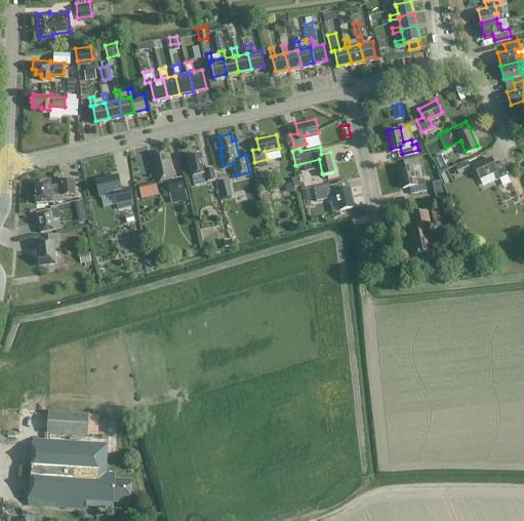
[(173,175),(172,172),(168,155),(166,156),(164,149),(153,152),(155,163),(154,163),(156,171),(155,171),(157,181),(167,178),(170,191),(184,188),(180,173),(173,175)]
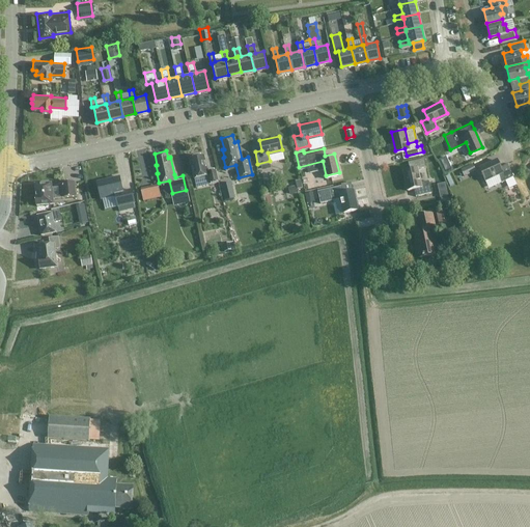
[(206,169),(203,153),(189,156),(193,176),(207,173),(210,181),(218,179),(215,167),(206,169)]
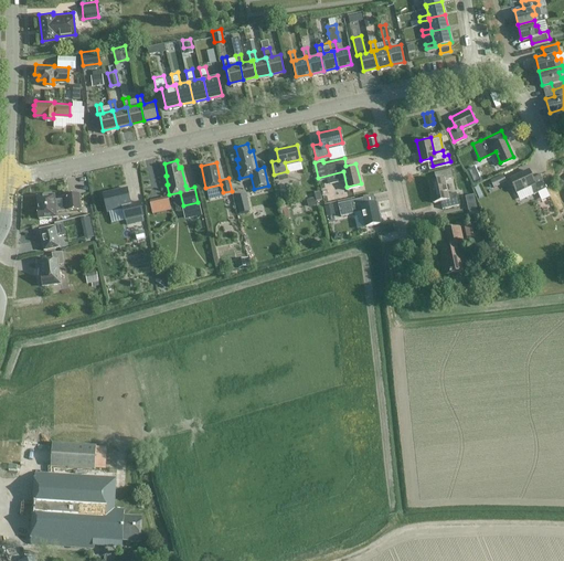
[(532,176),(529,167),(509,177),(515,190),(530,182),(533,191),(545,186),(539,171),(532,176)]
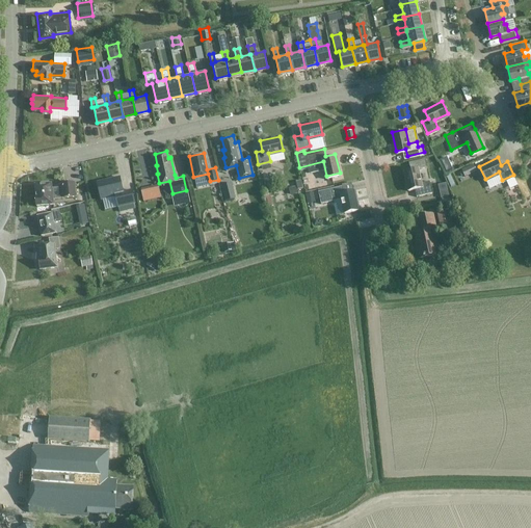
[(456,168),(460,176),(476,168),(473,161),(456,168)]
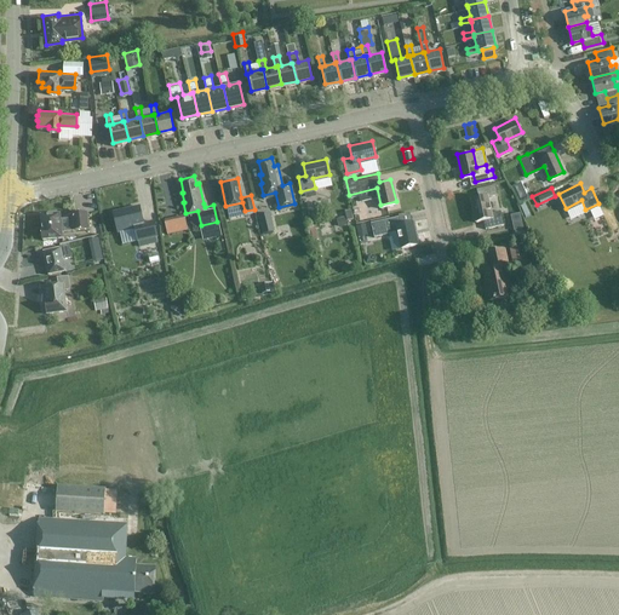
[(489,210),(486,193),(470,196),(476,219),(487,217),(488,224),(503,222),(499,207),(489,210)]
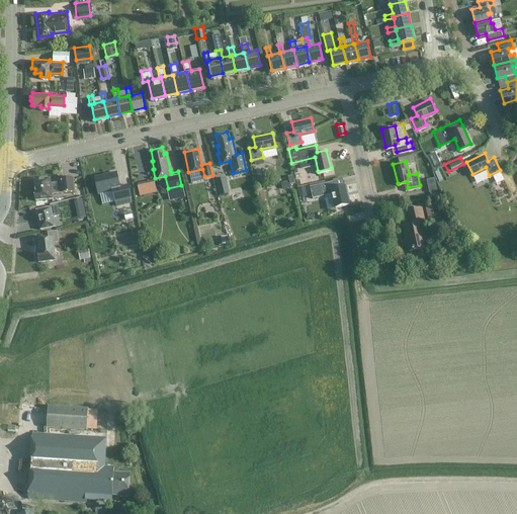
[(127,182),(119,184),(116,169),(94,174),(97,191),(111,188),(114,198),(131,194),(127,182)]
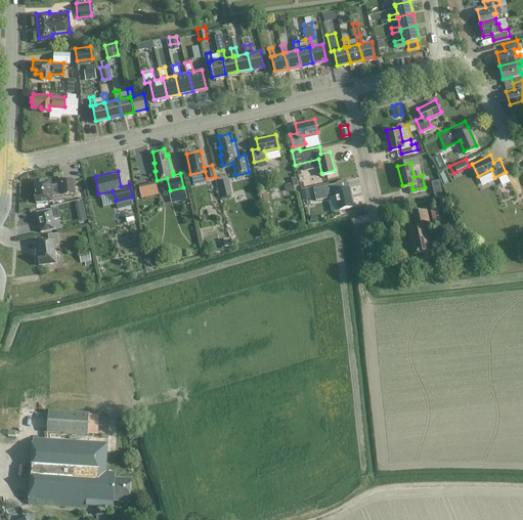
[(74,190),(73,177),(60,178),(60,182),(50,183),(50,178),(34,179),(36,201),(52,199),(51,192),(74,190)]
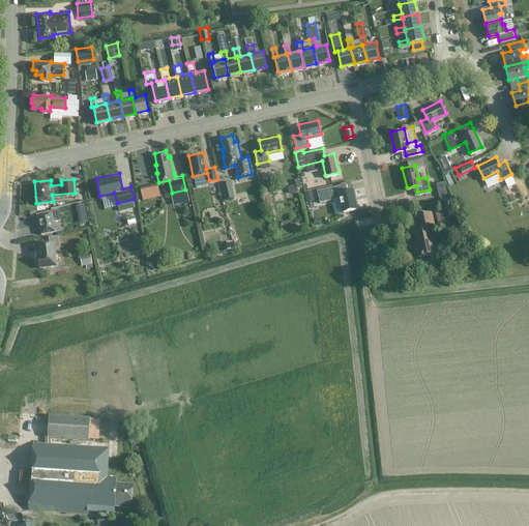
[(295,182),(289,183),(287,184),(289,191),(297,188),(296,185),(295,182)]
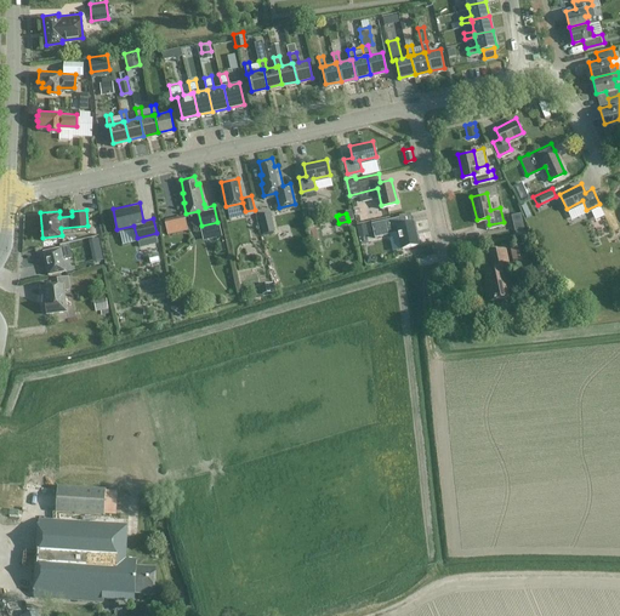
[(400,222),(399,214),(371,220),(374,234),(398,229),(402,246),(417,243),(411,220),(400,222)]
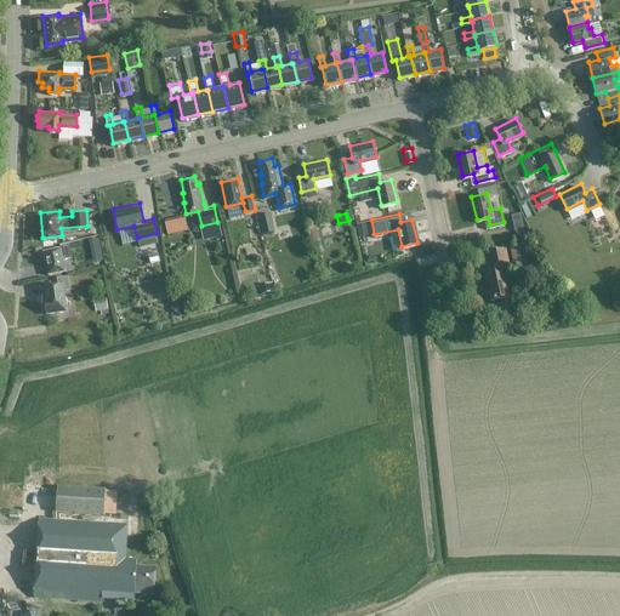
[(178,217),(163,221),(166,232),(181,228),(178,217)]
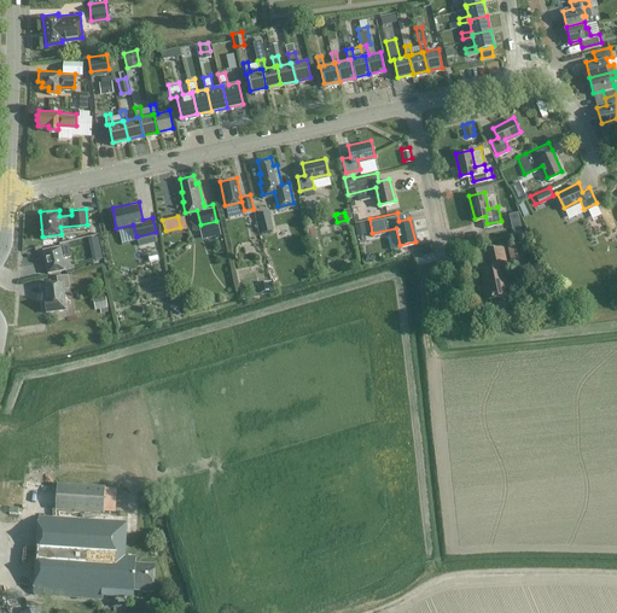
[(519,216),(510,219),(511,227),(521,225),(519,216)]
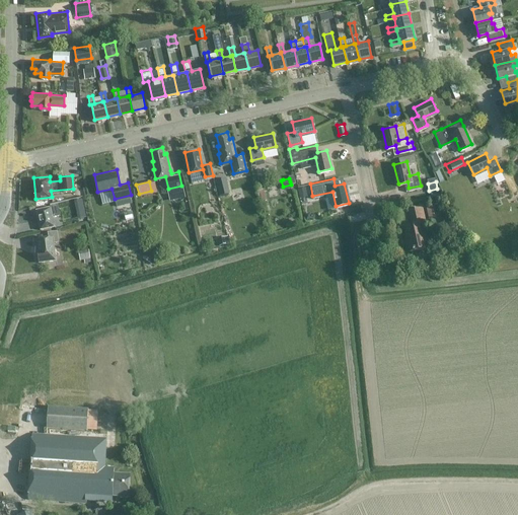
[(227,182),(217,185),(219,194),(229,192),(227,182)]
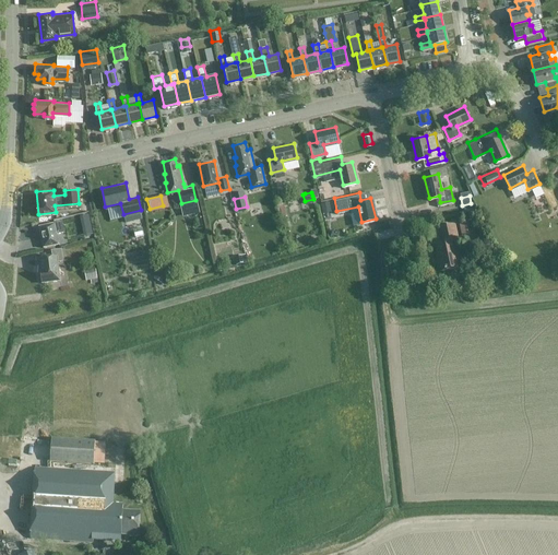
[(320,200),(322,210),(331,209),(329,199),(320,200)]
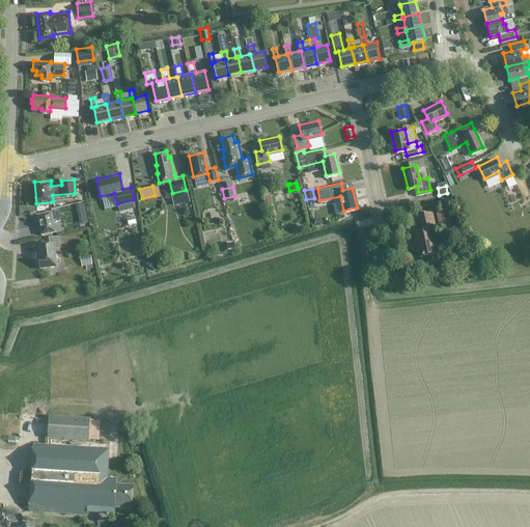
[(76,203),(77,211),(85,209),(84,201),(76,203)]
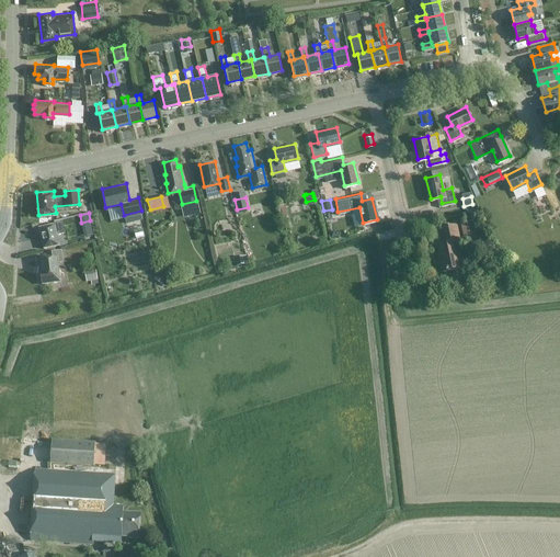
[(477,235),(473,217),(459,219),(464,238),(477,235)]
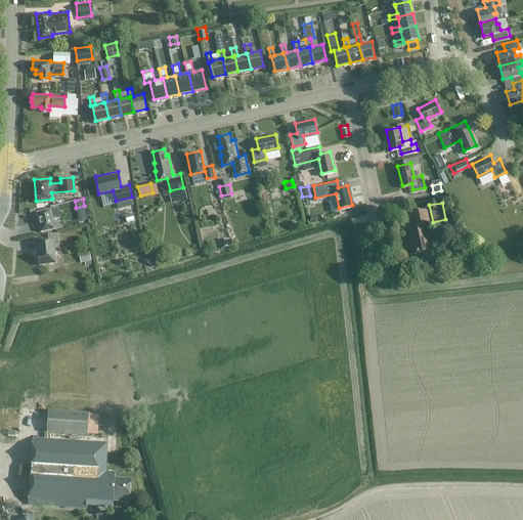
[(36,210),(40,229),(54,226),(52,216),(59,215),(57,205),(36,210)]
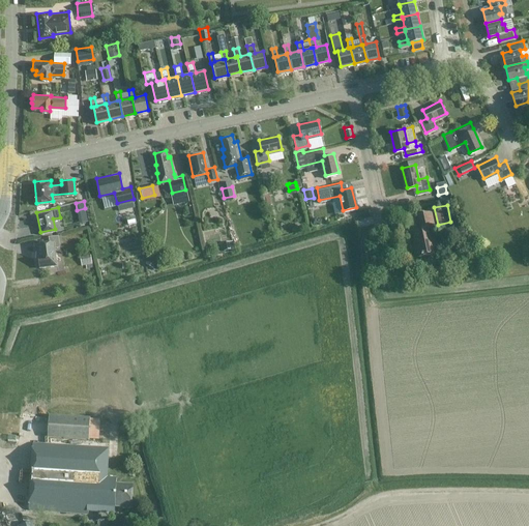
[(365,207),(356,209),(358,216),(368,213),(365,207)]
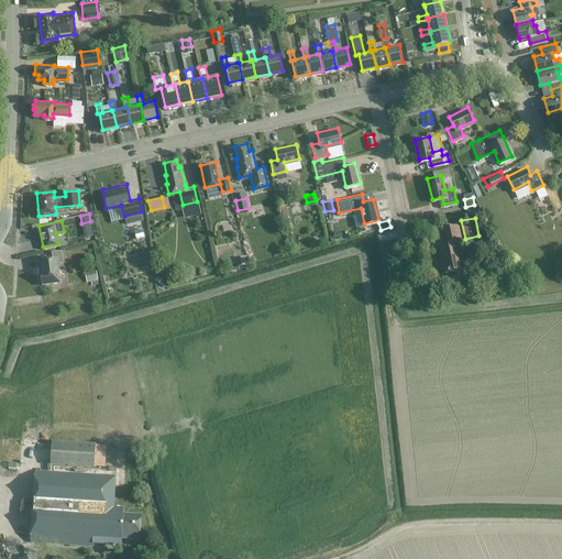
[(438,243),(443,270),(463,266),(458,240),(461,239),(458,222),(443,225),(447,241),(438,243)]
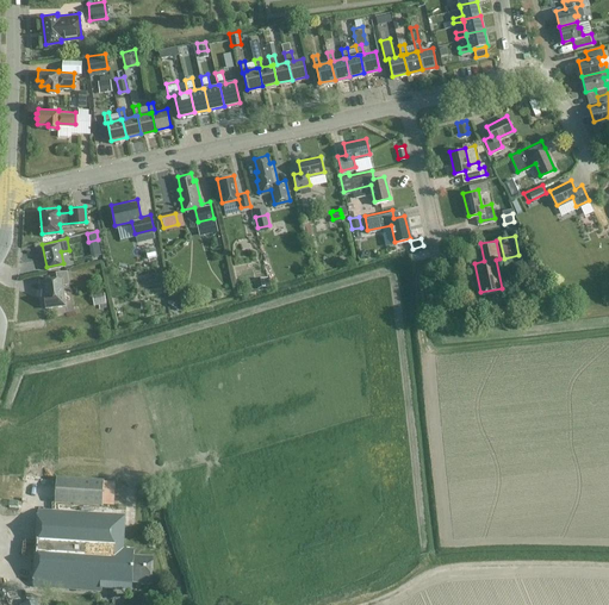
[(70,275),(70,268),(67,269),(67,268),(56,270),(56,276),(43,279),(45,293),(43,293),(45,305),(64,303),(62,282),(68,281),(67,276),(70,275)]
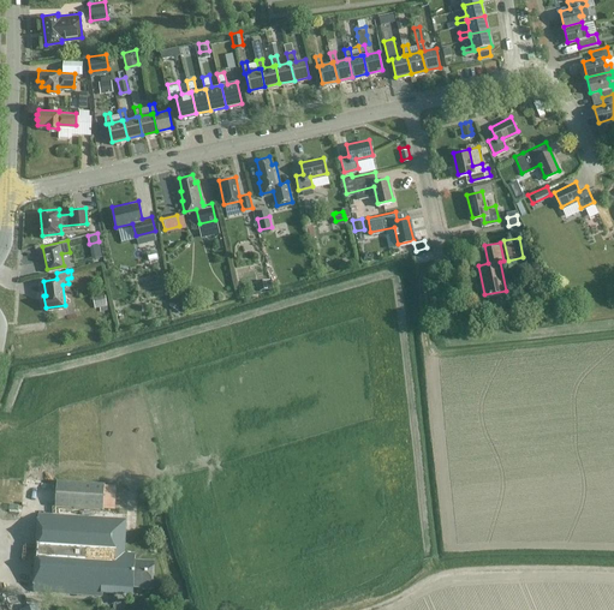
[(192,293),(179,285),(171,298),(185,306),(192,293)]
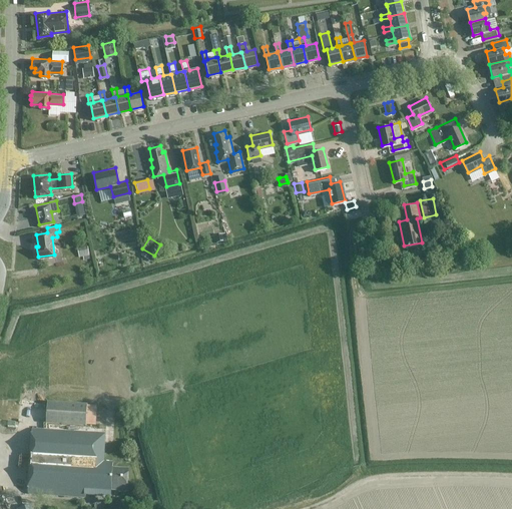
[(77,245),(78,253),(88,252),(87,243),(77,245)]
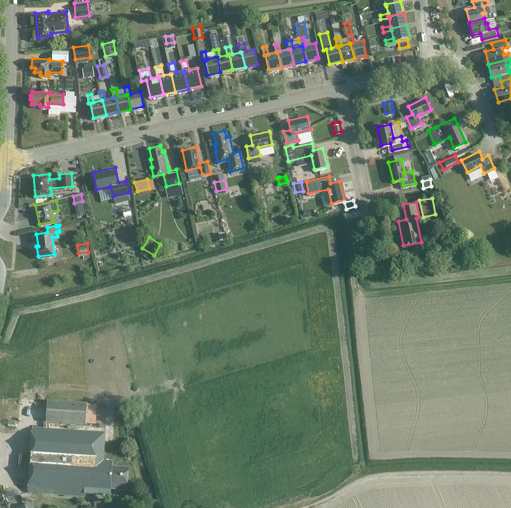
[(79,281),(87,279),(83,257),(74,259),(79,281)]
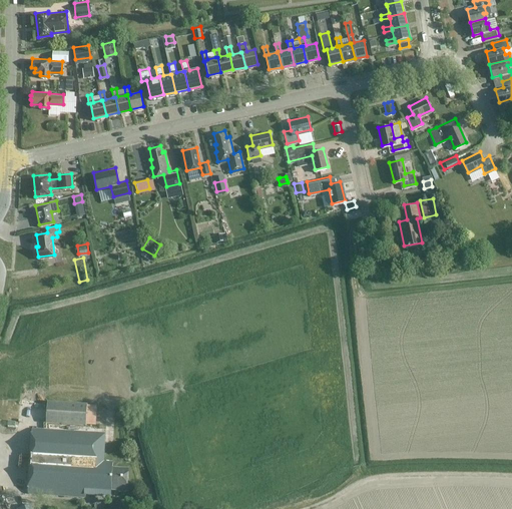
[(45,420),(85,423),(87,401),(47,399),(45,420)]
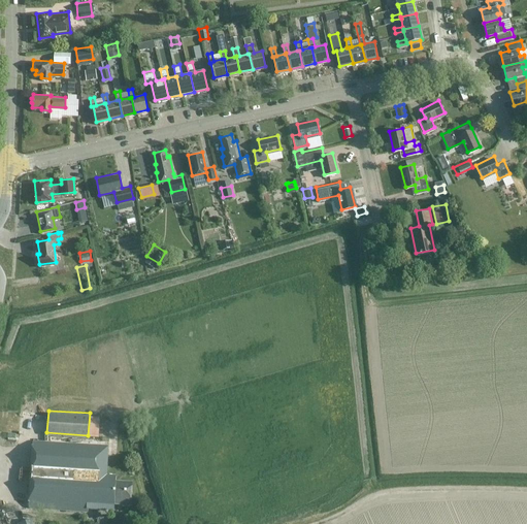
[(112,502),(130,503),(131,480),(116,479),(116,470),(105,470),(106,443),(32,437),(28,504),(111,510),(112,502)]
